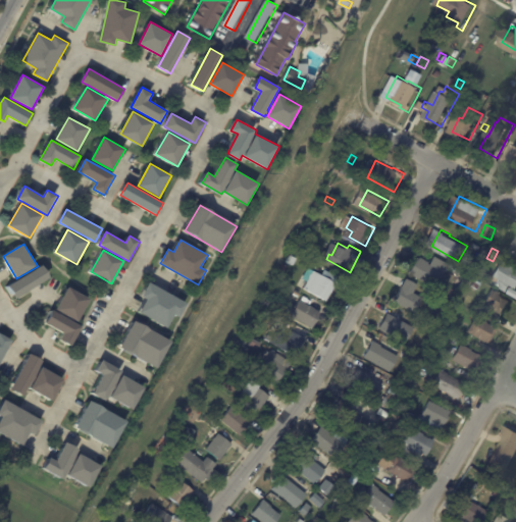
[(294,262),(297,256),(303,259),(299,265),(294,262)]
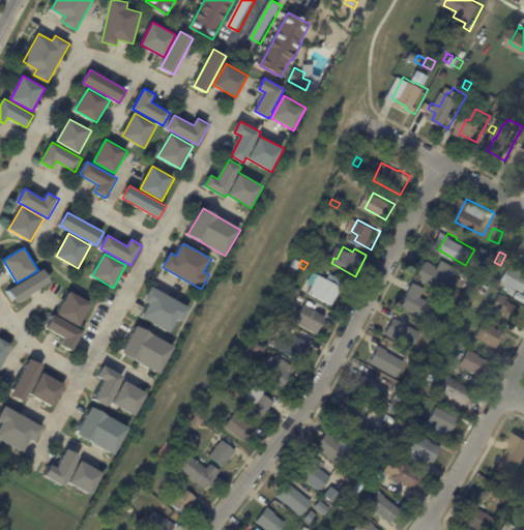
[(461,271),(449,292),(423,278),(431,262),(433,263),(434,262),(444,268),(448,261),(462,268),(461,271)]
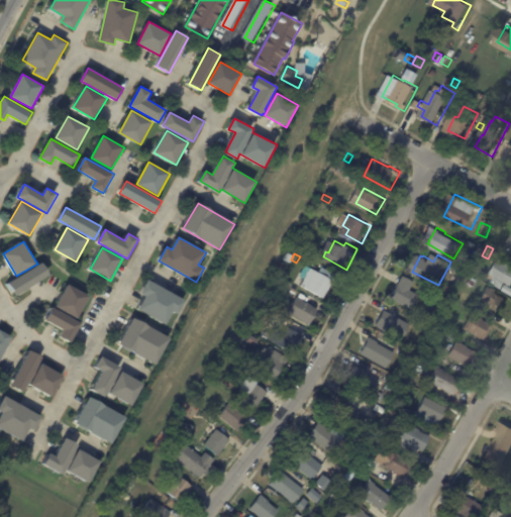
[(510,286),(494,278),(505,256),(510,260),(510,286)]
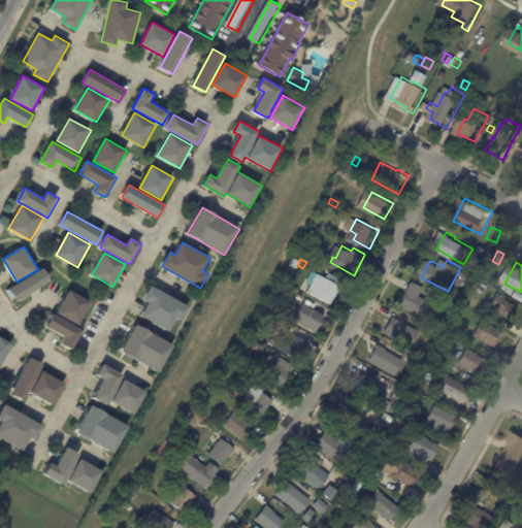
[(17,302),(9,290),(43,268),(52,281),(17,302)]
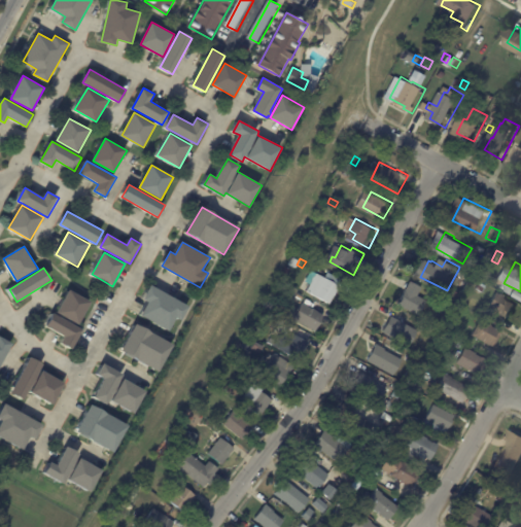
[(483,274),(486,269),(491,272),(488,278),(483,274)]
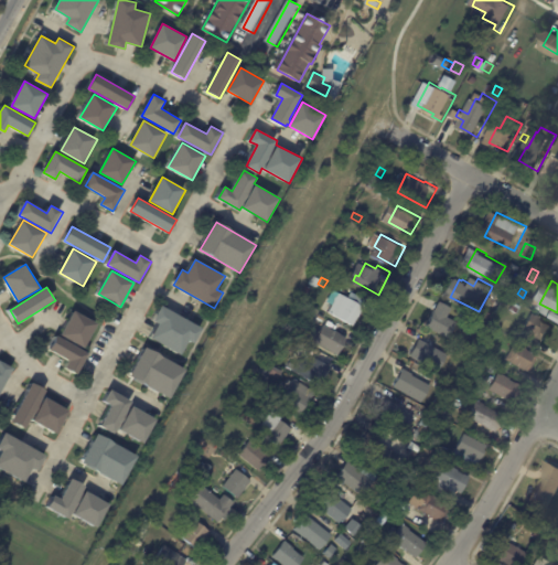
[(371,304),(368,306),(371,307),(360,327),(329,309),(340,290),(354,298),(358,292),(372,300),(371,304)]
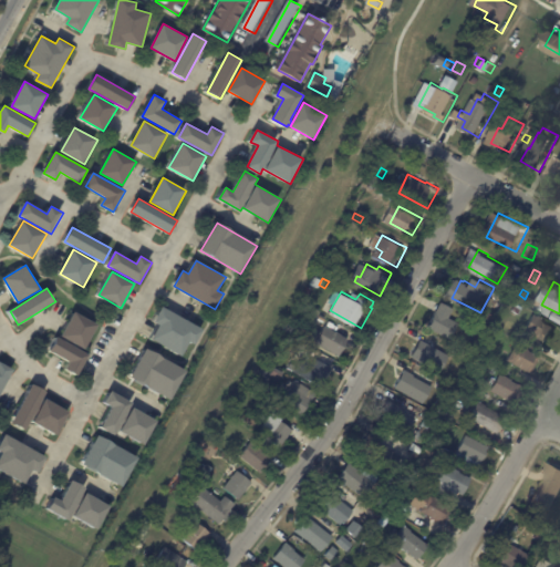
[(435,329),(448,303),(460,310),(456,319),(466,325),(458,341),(435,329)]
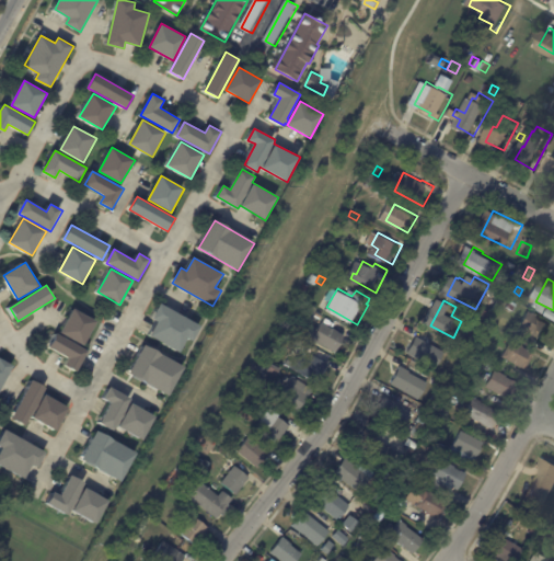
[(326,313),(329,316),(326,319),(314,311),(314,312),(307,308),(311,302),(318,307),(319,306),(324,309),(323,311),(326,313)]
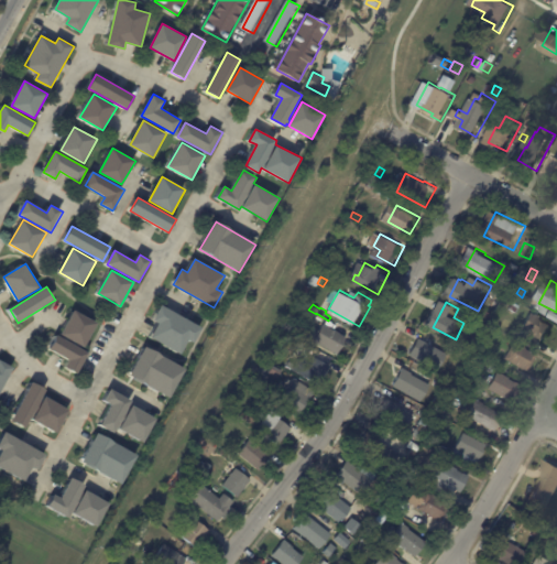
[(201,328),(194,343),(189,339),(181,355),(150,337),(159,324),(153,321),(162,305),(201,328)]
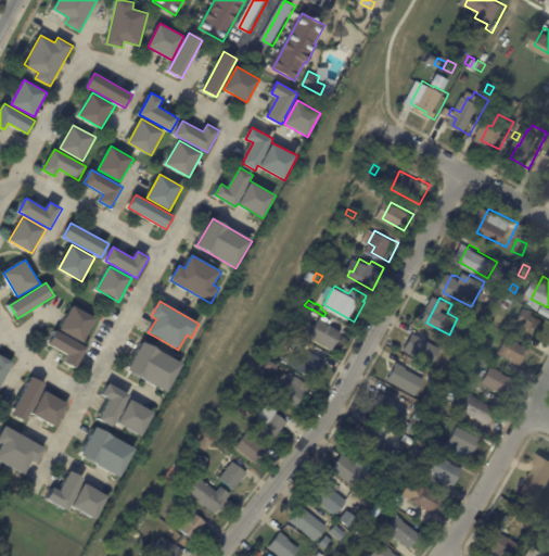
[(84,343),(61,330),(75,305),(98,318),(84,343)]
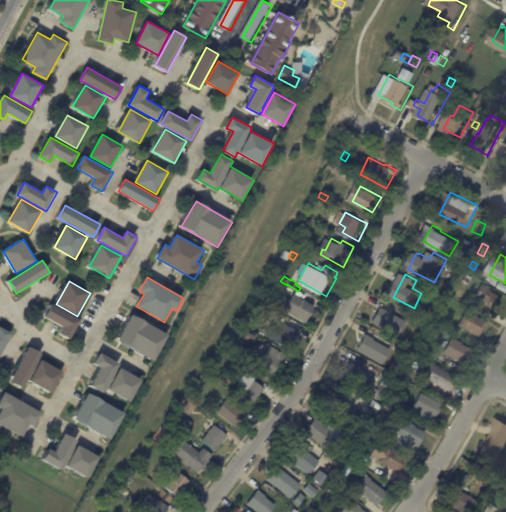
[(444,290),(447,283),(454,287),(451,293),(444,290)]
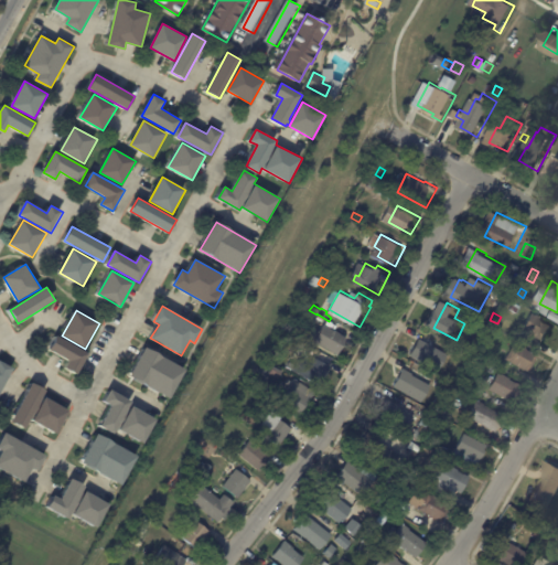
[(557,336),(553,343),(530,330),(539,313),(557,322),(557,336)]
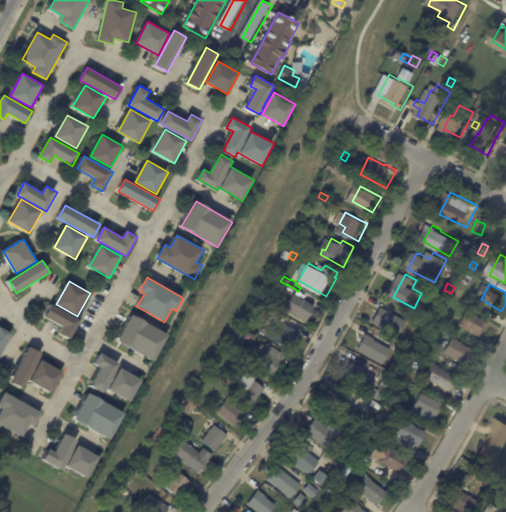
[(319,310),(312,323),(291,311),(293,308),(283,303),(287,296),(292,300),(293,298),(297,300),(300,295),(310,301),(311,300),(315,303),(314,303),(321,307),(319,310)]
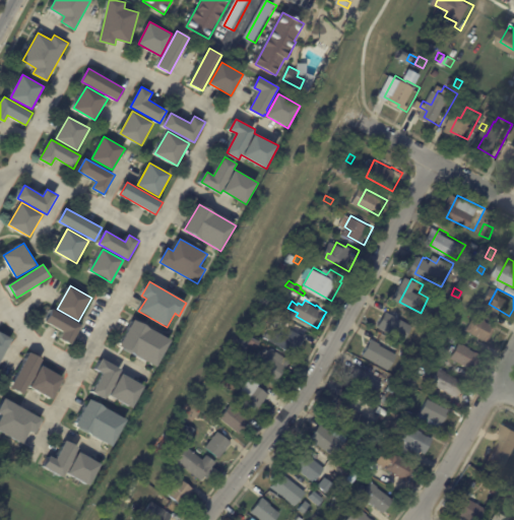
[(82,325),(71,344),(61,338),(65,331),(46,321),(53,308),(82,325)]
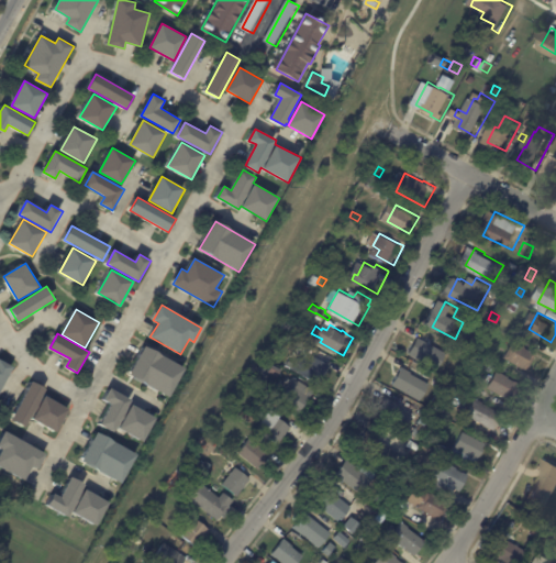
[(303,340),(299,349),(291,344),(297,337),(303,340)]
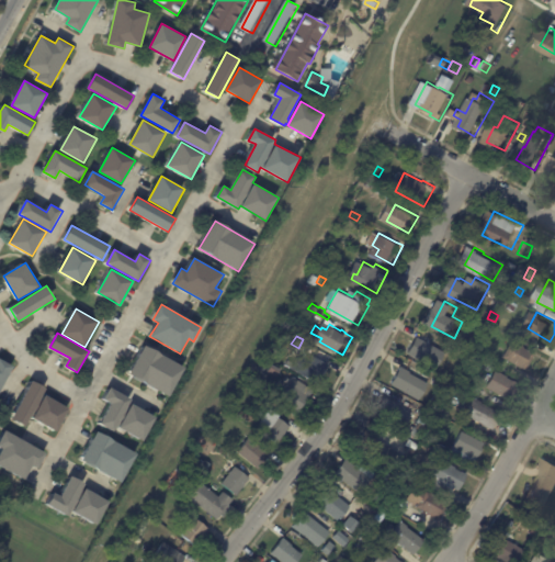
[(440,347),(452,353),(443,370),(416,353),(425,338),(440,347)]
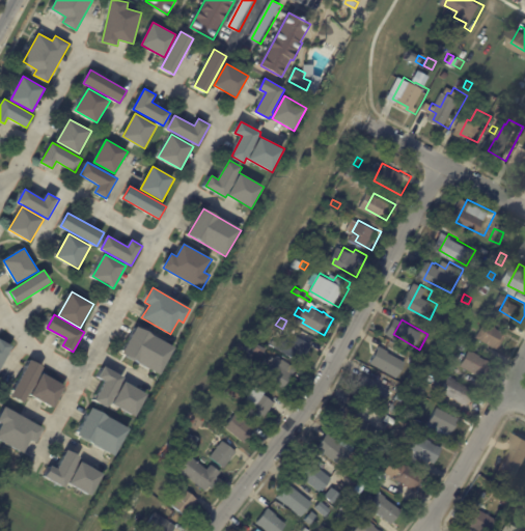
[(504,331),(514,335),(504,351),(484,338),(492,324),(494,325),(495,324),(502,329),(504,331)]
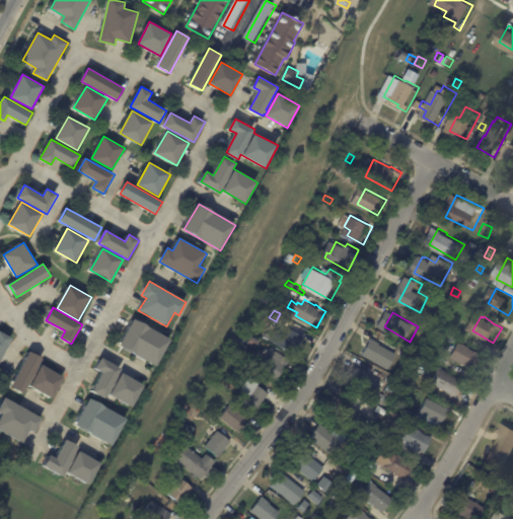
[(170,340),(156,366),(120,346),(134,319),(170,340)]
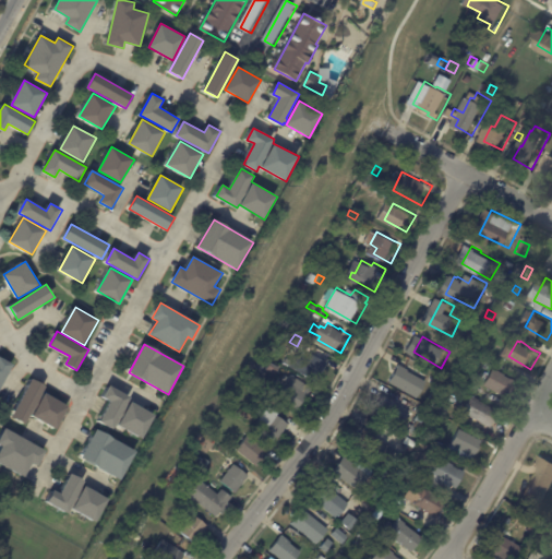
[(459,357),(463,351),(469,354),(466,360),(459,357)]
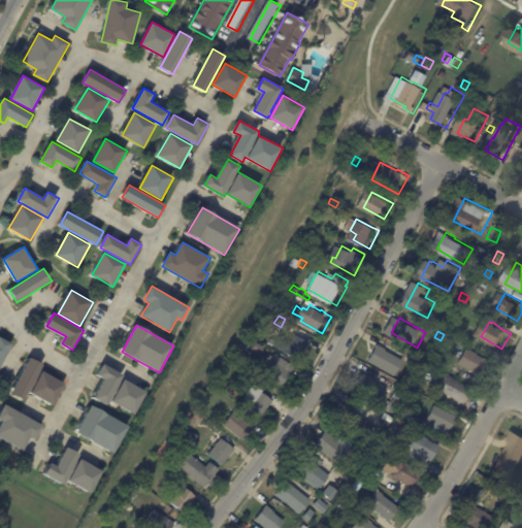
[(315,343),(305,361),(290,353),(290,352),(281,347),(286,335),(296,341),(300,335),(316,343),(315,343)]
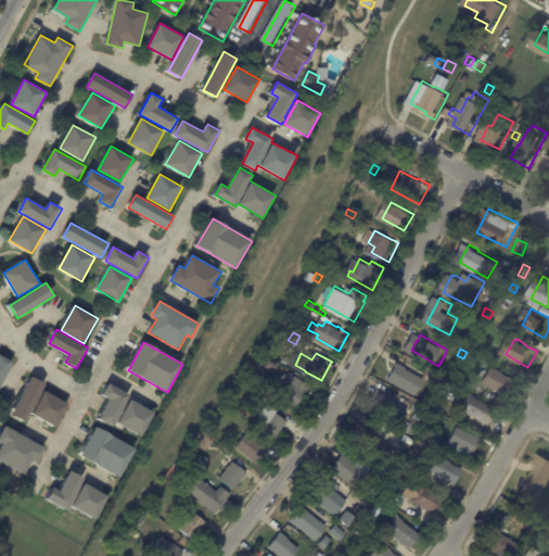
[(0,354),(14,363),(0,387),(0,354)]
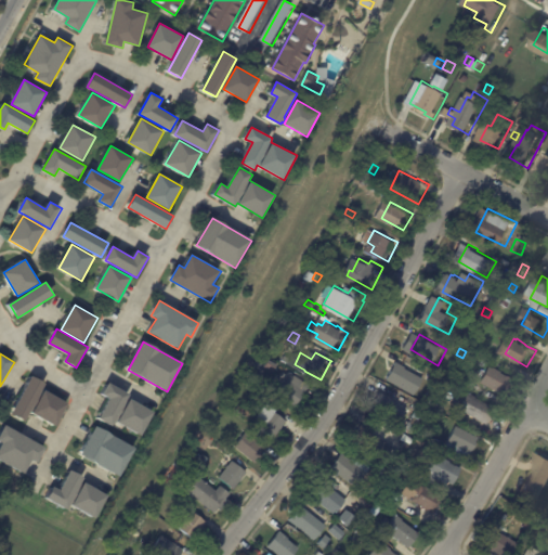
[(273,358),(269,365),(262,362),(266,355),(273,358)]
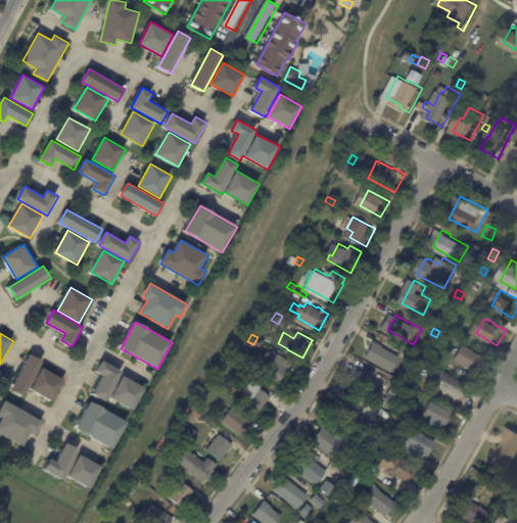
[(260,338),(270,342),(267,349),(257,345),(260,338)]
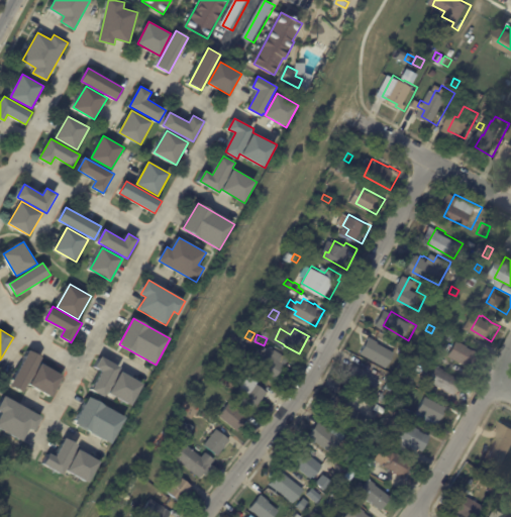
[(389,346),(401,353),(393,369),(367,354),(375,338),(384,343),(384,344),(389,346)]
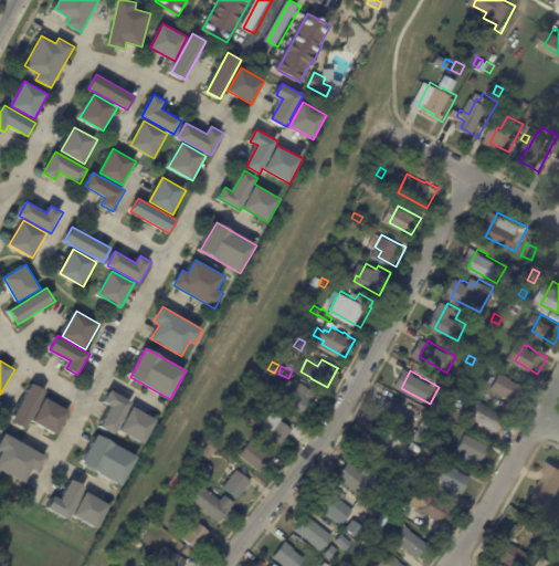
[(516,401),(497,391),(506,375),(510,377),(510,375),(519,379),(518,381),(528,387),(519,402),(516,401)]
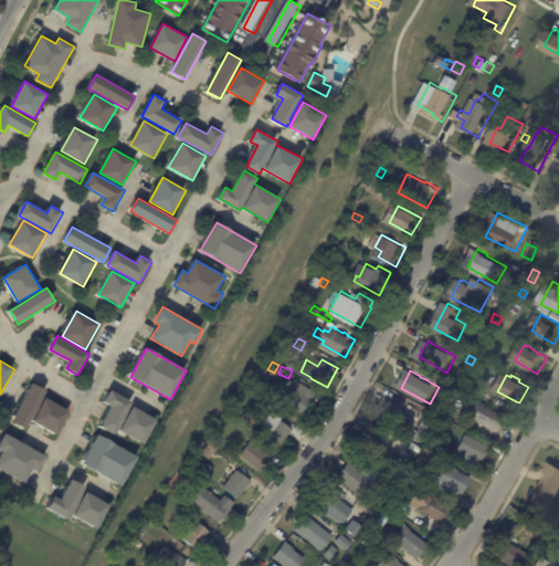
[(319,391),(323,394),(308,417),(287,402),(302,380),(319,391)]
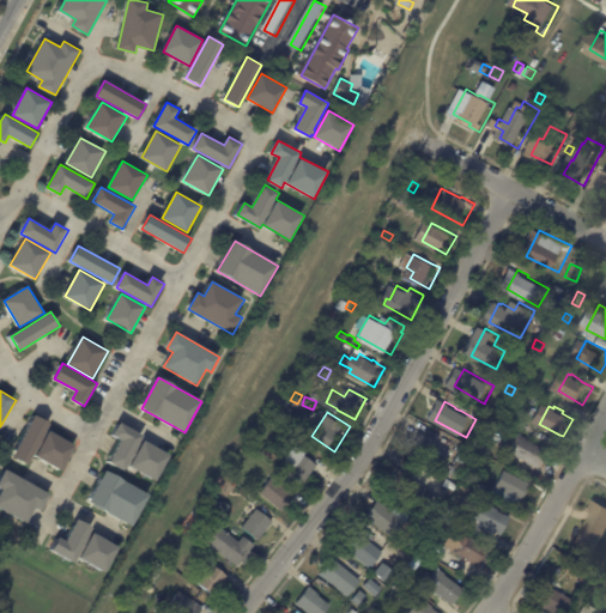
[(73,453),(62,471),(37,456),(37,455),(35,454),(28,466),(13,457),(36,416),(52,424),(48,431),(50,432),(52,431),(77,445),(73,453)]
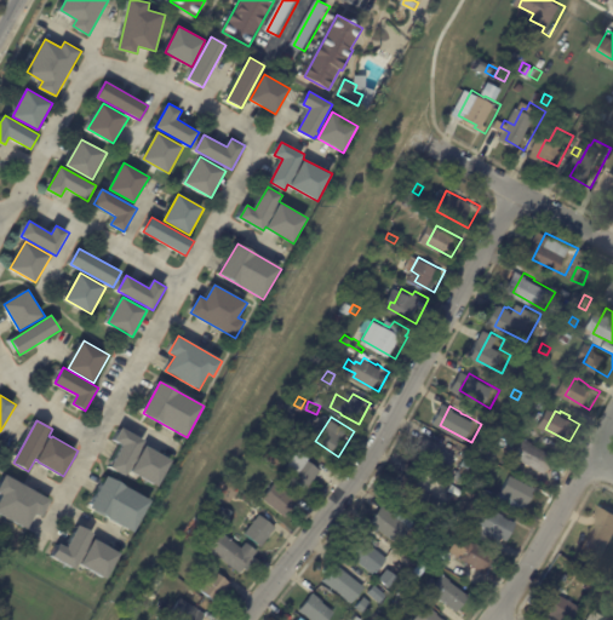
[(147,441),(144,445),(173,460),(159,486),(132,471),(132,472),(130,471),(126,476),(110,468),(122,445),(115,441),(122,428),(147,441)]
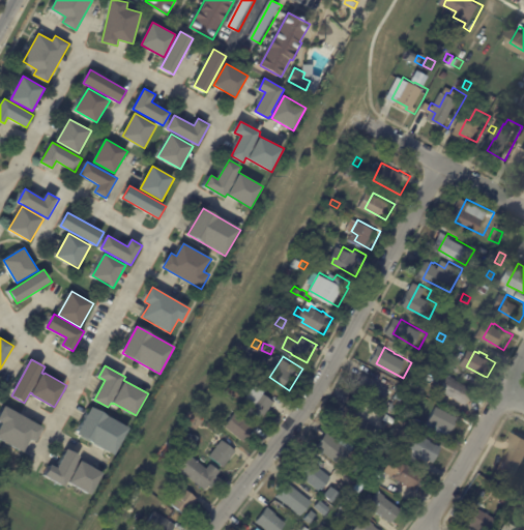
[(413,381),(417,373),(426,377),(421,385),(413,381)]
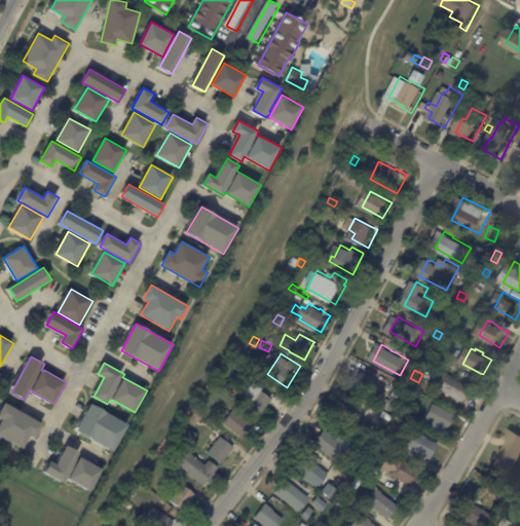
[(393,388),(384,403),(357,388),(366,371),(380,379),(379,380),(394,387),(393,388)]
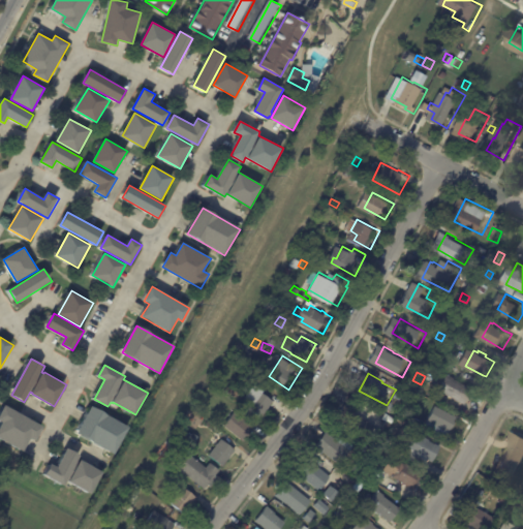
[(472,405),(445,392),(454,375),(462,379),(461,380),(481,390),(472,405)]
